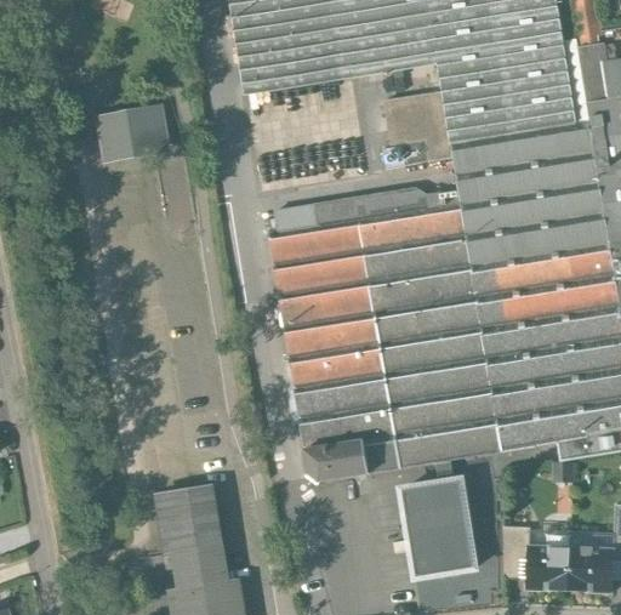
[(226,0),(239,95),(433,64),(438,86),(449,154),(457,206),(448,210),(419,184),(272,210),(275,234),(261,237),(302,454),(363,443),(369,473),(399,468),(554,442),(558,460),(620,449),(620,315),(577,46),(576,36),(563,39),(556,0),(226,0)]
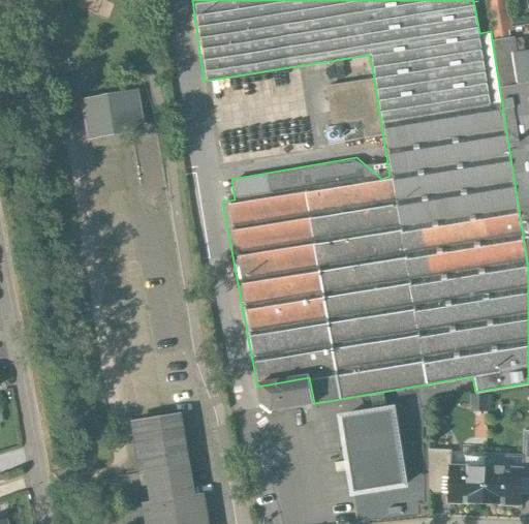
[(485,0),(491,31),(492,39),(515,35),(508,0),(485,0)]
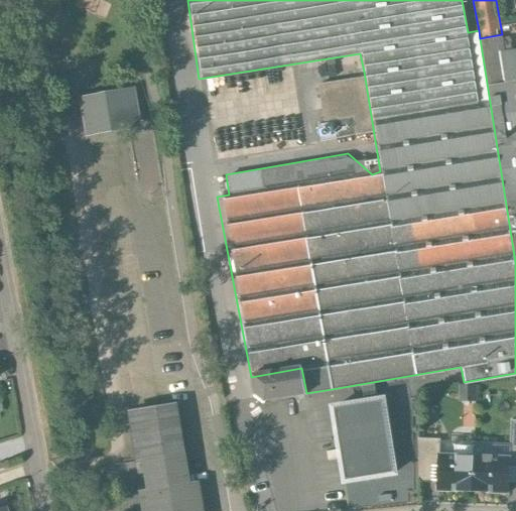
[(510,33),(502,34),(505,49),(512,47),(510,33)]
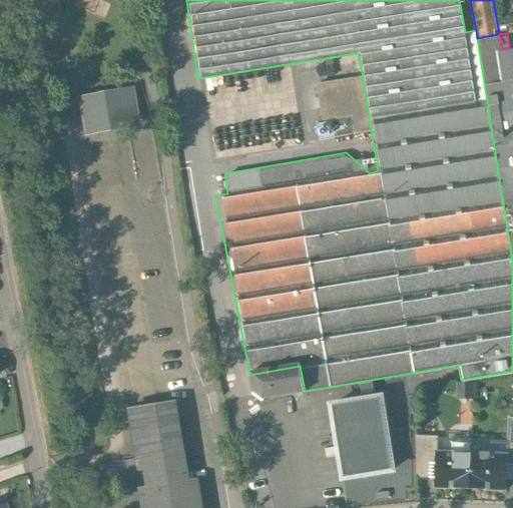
[(477,38),(512,261),(512,46),(509,47),(502,49),(499,34),(477,38)]
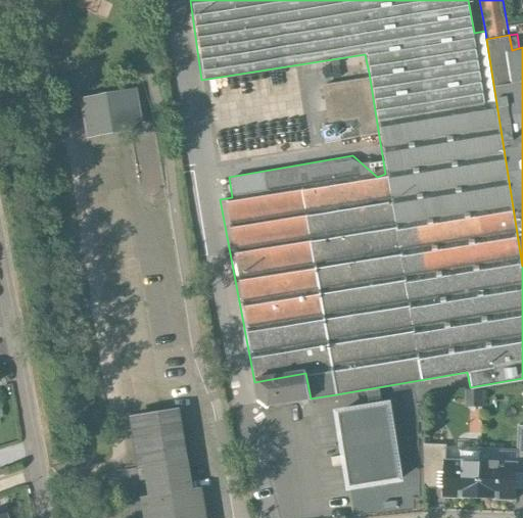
[(378,130),(369,73),(323,81),(329,120),(358,115),(361,133),(378,130)]
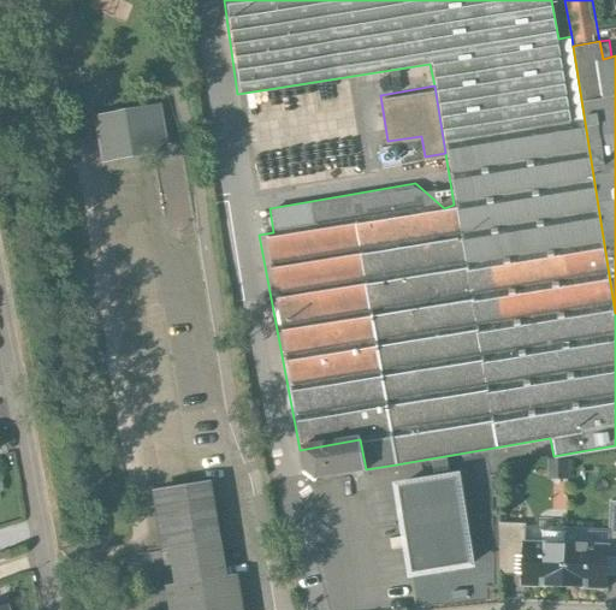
[(361,92),(244,111),(254,170),(297,163),(300,178),(357,169),(349,119),(365,116),(361,92)]
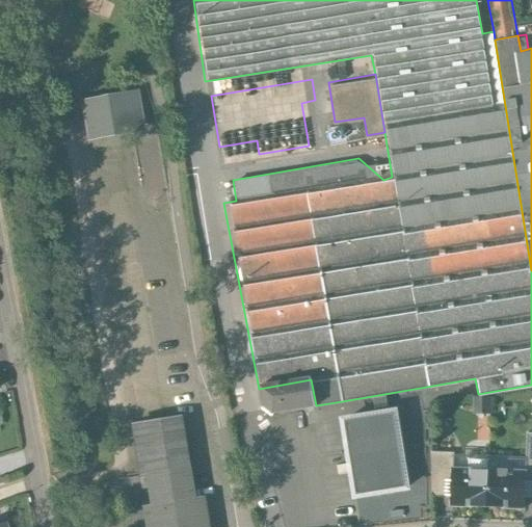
[(79,98),(86,137),(145,128),(138,88),(79,98)]
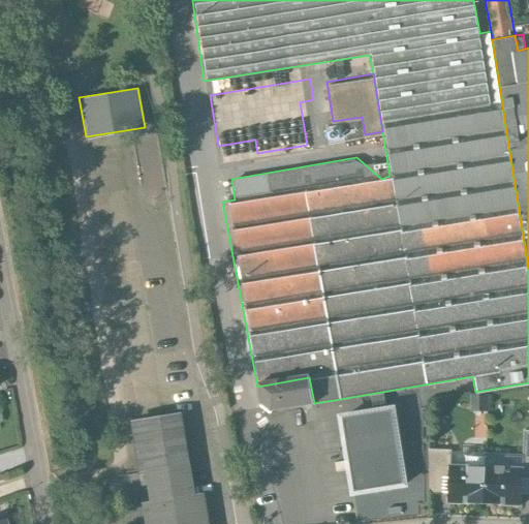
[(268,411),(314,403),(309,377),(257,387),(260,404),(268,411)]
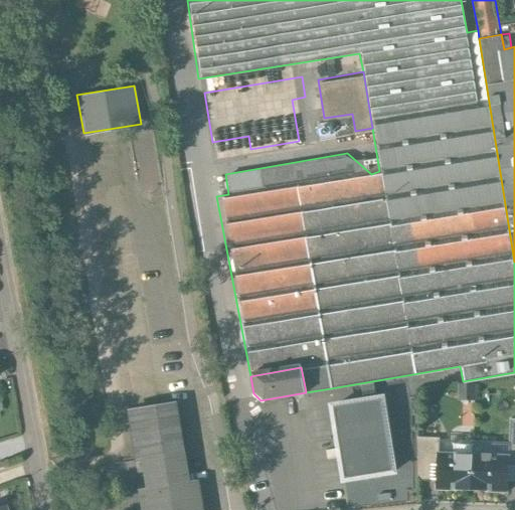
[(381,395),(335,403),(347,473),(393,466),(381,395)]
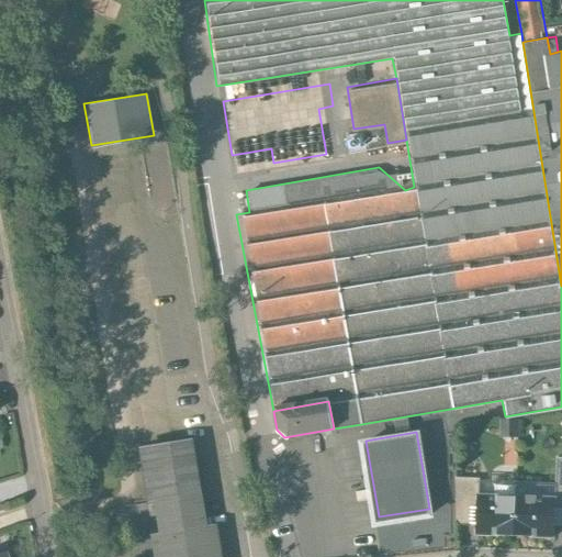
[(193,437),(137,445),(141,471),(146,508),(153,507),(157,535),(150,535),(154,556),(221,556),(217,525),(206,526),(193,437)]
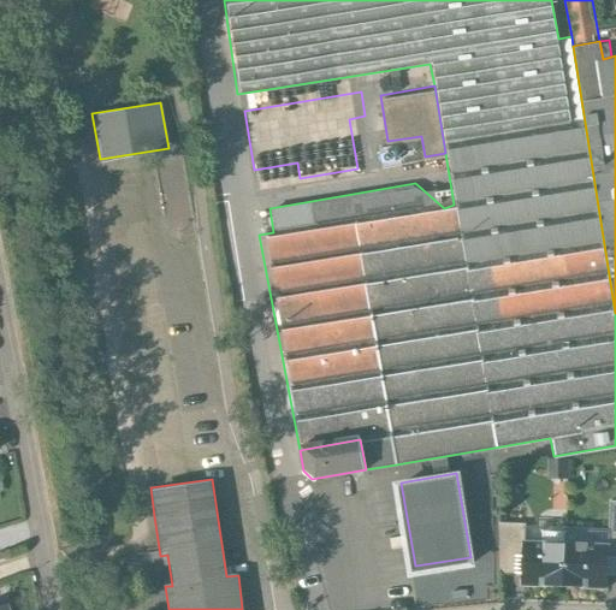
[(521,556),(522,542),(523,521),(497,521),(499,572),(516,572),(516,556),(521,556)]
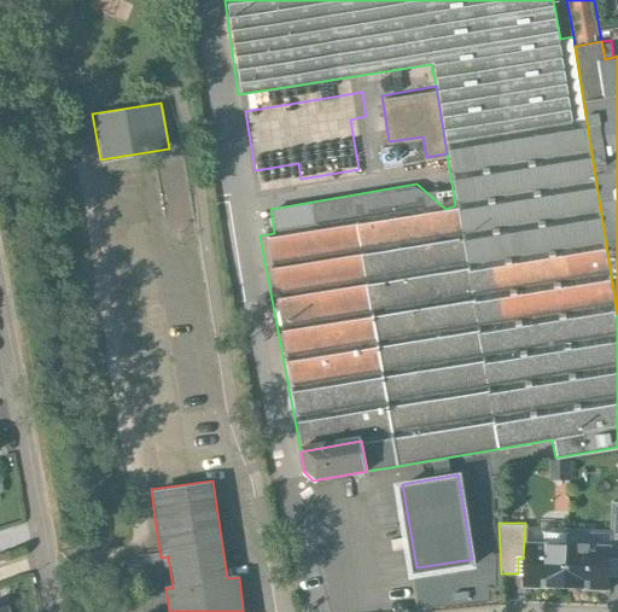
[(522,588),(565,590),(566,545),(524,543),(523,558),(522,588)]
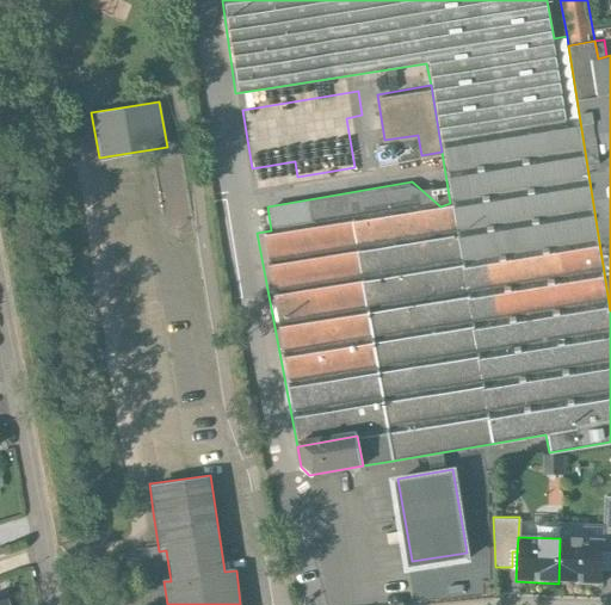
[(602,550),(602,539),(560,538),(559,584),(600,585),(602,550)]
